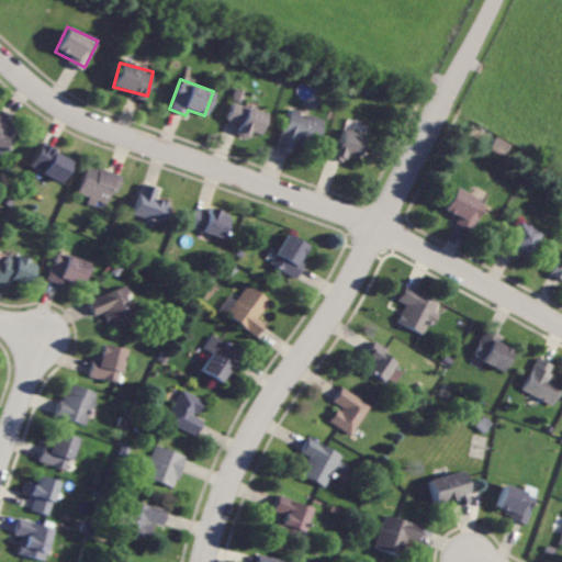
[(226,120),(238,123),(236,133),(248,137),(250,131),(259,133),(266,111),(242,104),(245,90),(236,88),(226,120)]
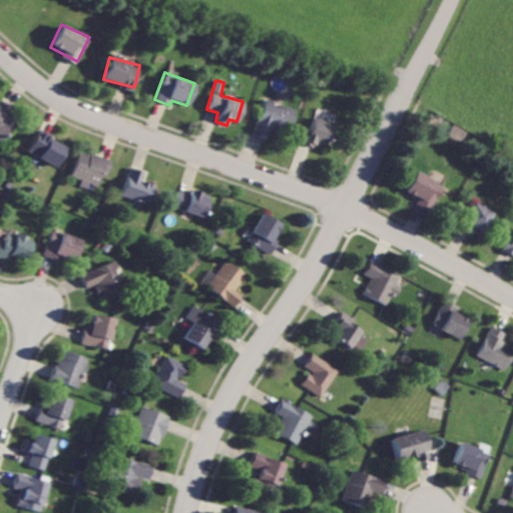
[(296,108),(281,103),(280,104),(264,98),(252,134),(270,139),(276,119),(291,124),(296,108)]
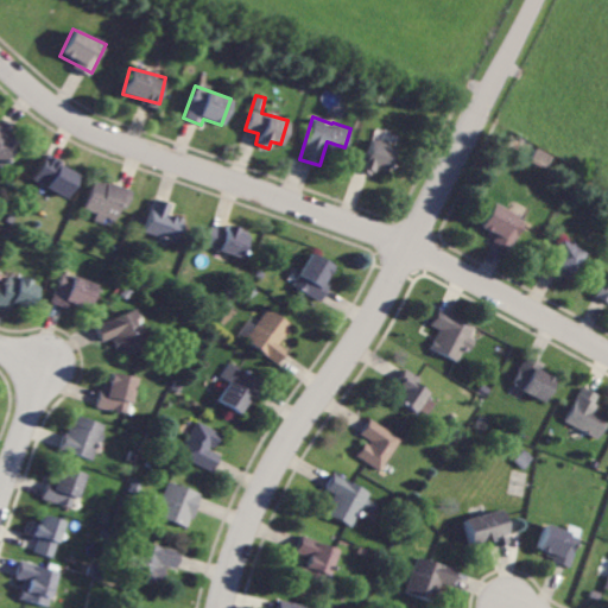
[(0,164),(1,165),(20,141),(8,132),(13,126),(1,118),(0,118),(0,164)]
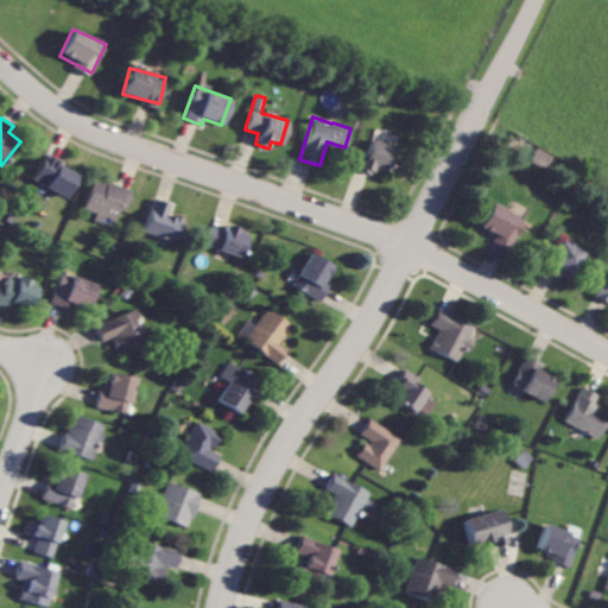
[(388,175),(394,145),(371,140),(368,154),(359,152),(356,168),(388,175)]
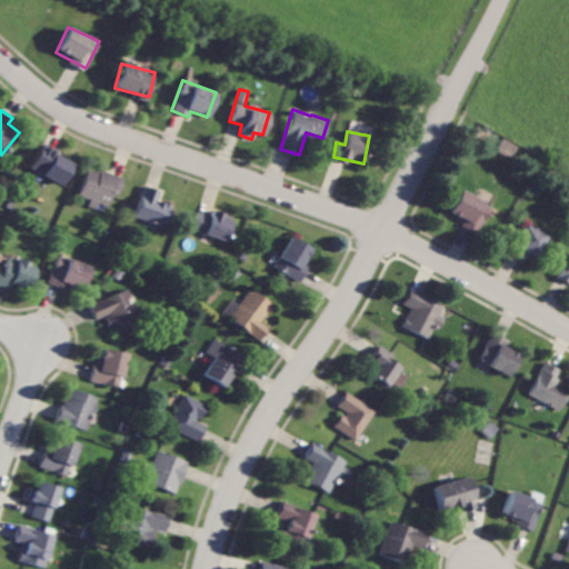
[(512,159),(520,145),(503,137),(496,150),(512,159)]
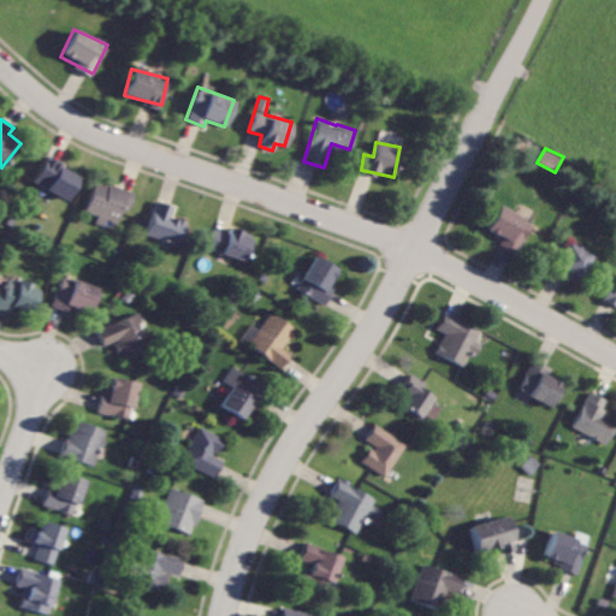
[(82,175),(47,155),(34,181),(67,200),(82,175)]
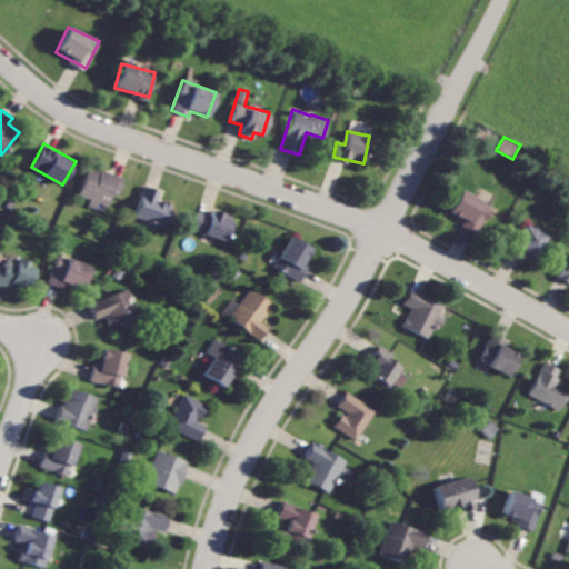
[(109,206),(115,191),(120,193),(125,178),(88,167),(79,195),(91,199),(89,206),(99,209),(101,203),(109,206)]
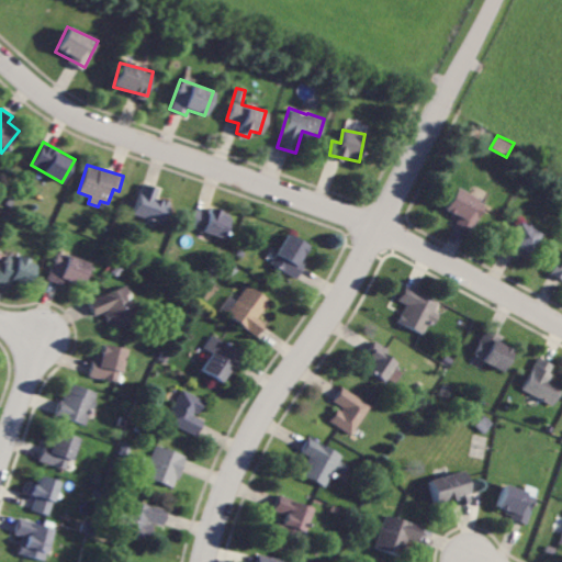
[(170,202),(155,197),(158,188),(145,183),(133,213),(161,224),(170,202)]
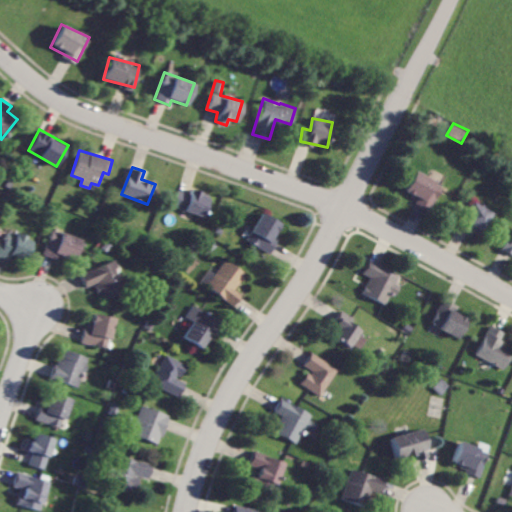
[(407,191),(413,193),(411,200),(432,208),(441,183),(414,172),(407,191)]
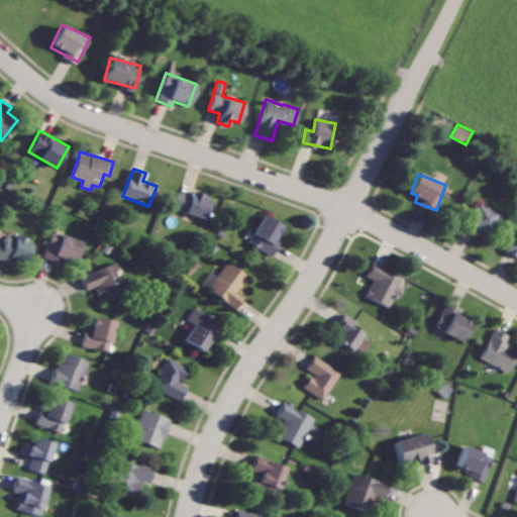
[(178,193),(174,209),(206,216),(211,196),(192,192),(191,196),(178,193)]
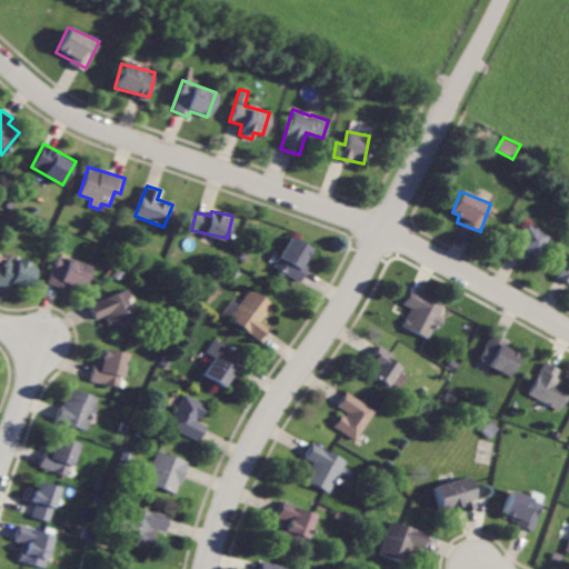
[(511,253),(535,263),(548,232),(523,222),(511,253)]
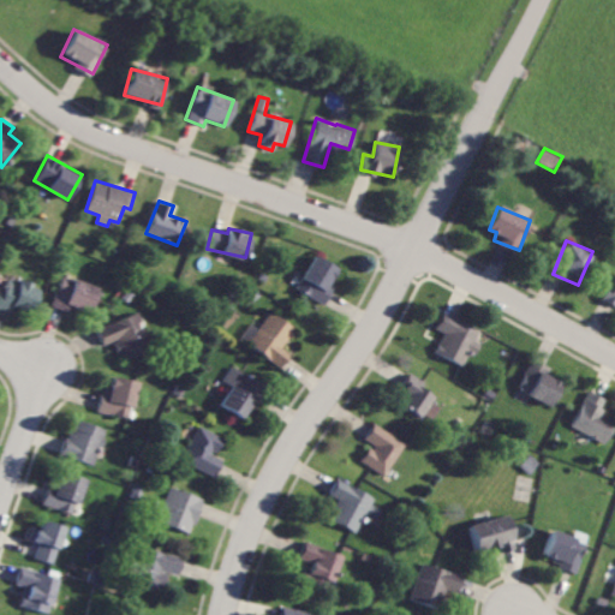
[(322,303),(340,269),(314,255),(296,288),(322,303)]
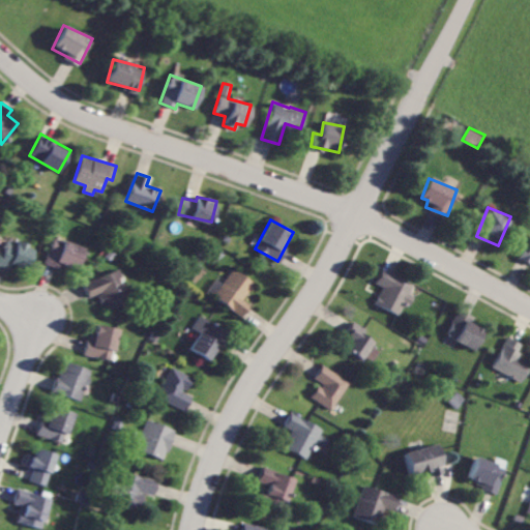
[(85,246),(53,237),(46,262),(78,271),(85,246)]
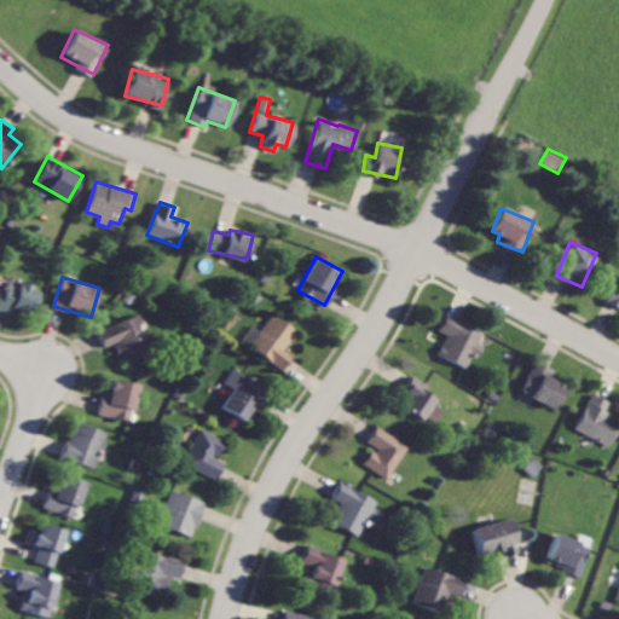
[(5,278),(0,296),(0,311),(11,313),(12,307),(33,313),(40,288),(5,278)]
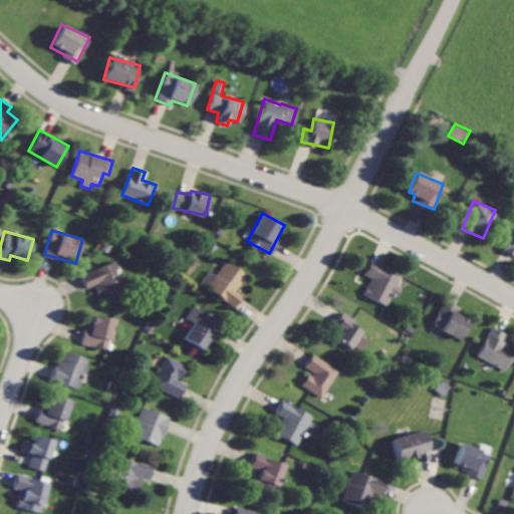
[(503,252),(513,255),(513,237),(509,236),(503,252)]
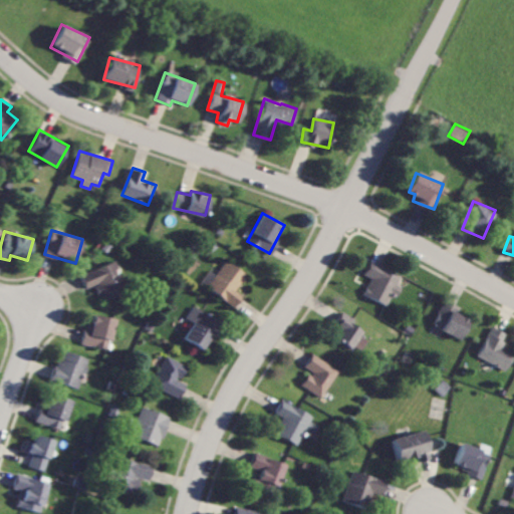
[(243,295),(236,290),(247,274),(225,260),(207,287),(236,306),(243,295)]
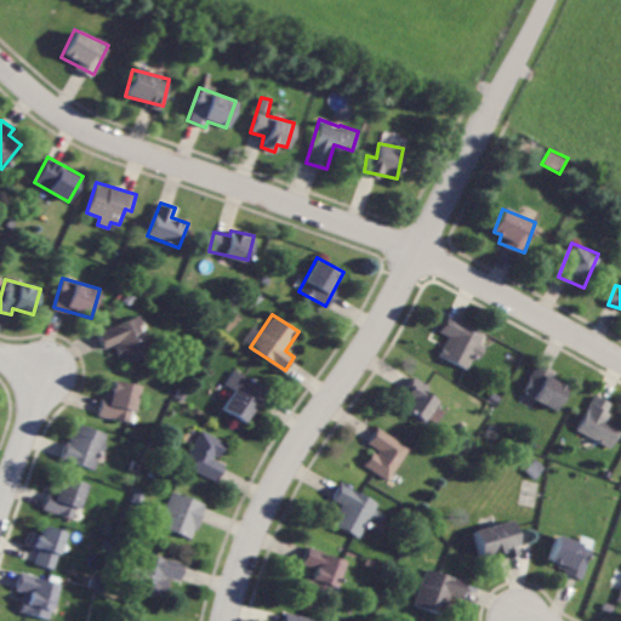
[(153,349),(138,315),(98,331),(104,348),(115,343),(123,362),(153,349)]
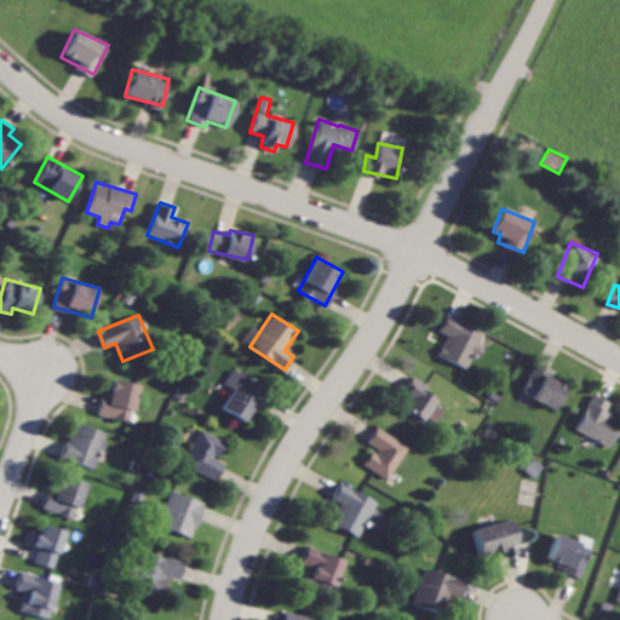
[(438,355),(466,367),(472,354),(480,356),(483,346),(478,344),(483,332),(447,315),(440,331),(447,334),(438,355)]
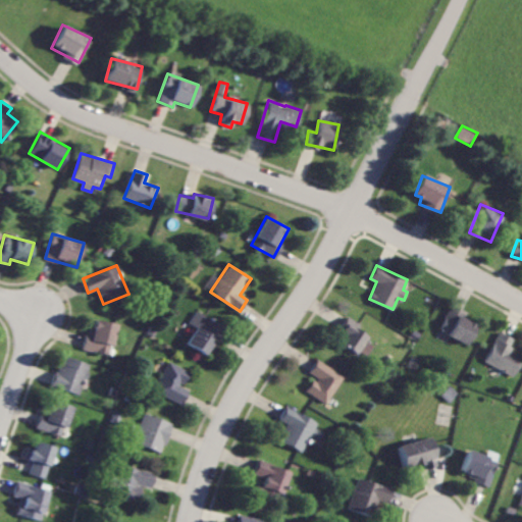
[(438,330),(468,345),(478,323),(450,309),(438,330)]
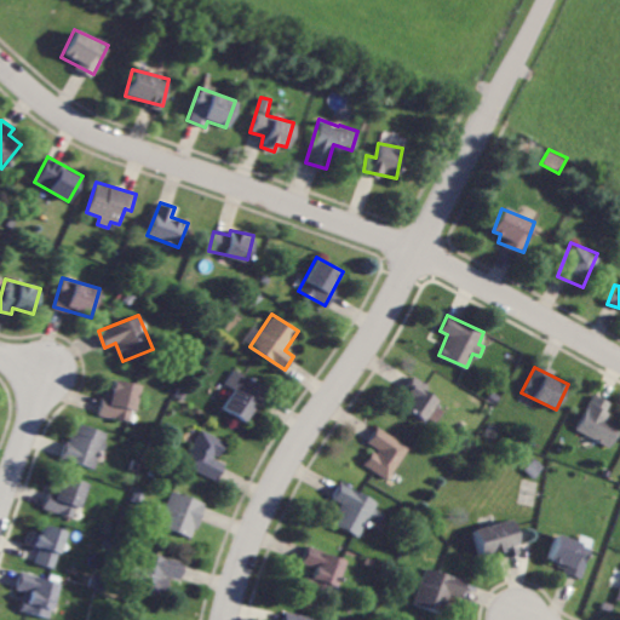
[(223,407),(246,422),(260,399),(253,394),(259,384),(234,368),(225,383),(235,389),(223,407)]
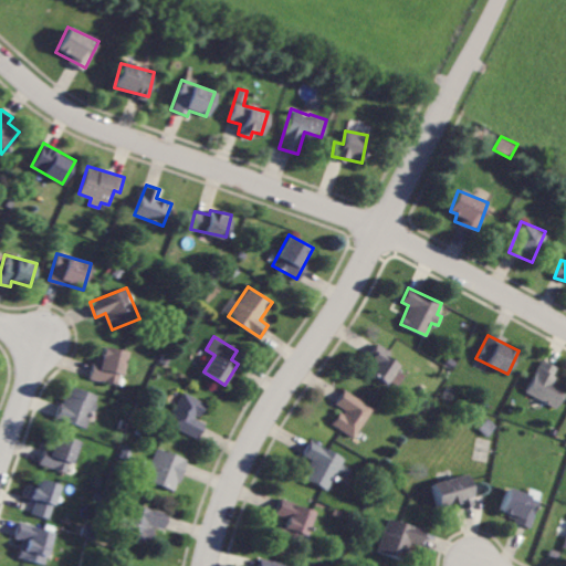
[(388,383),(400,365),(388,356),(390,352),(378,343),(363,366),(388,383)]
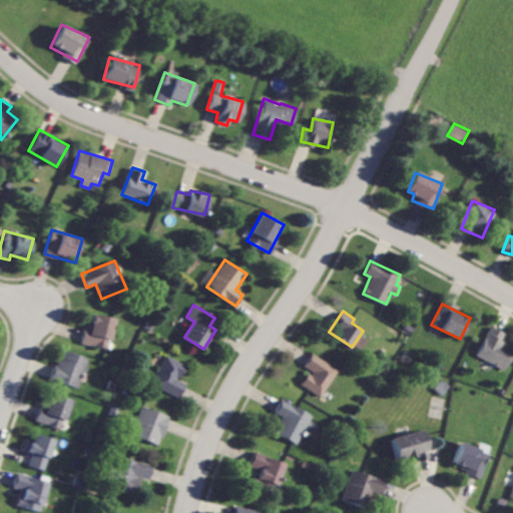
[(109,349),(116,317),(91,313),(85,344),(109,349)]
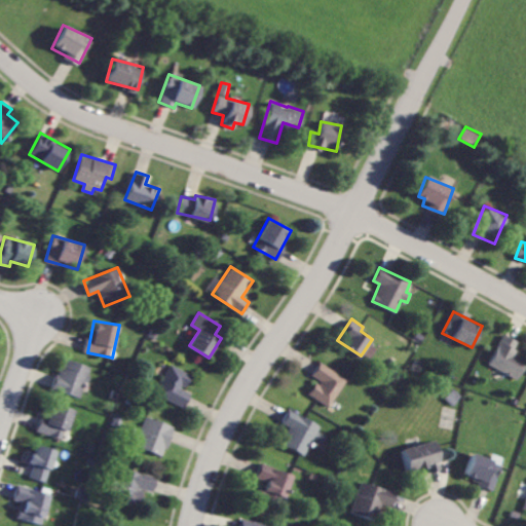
[(489,365),(518,379),(525,362),(525,360),(514,354),(520,341),(503,334),(489,365)]
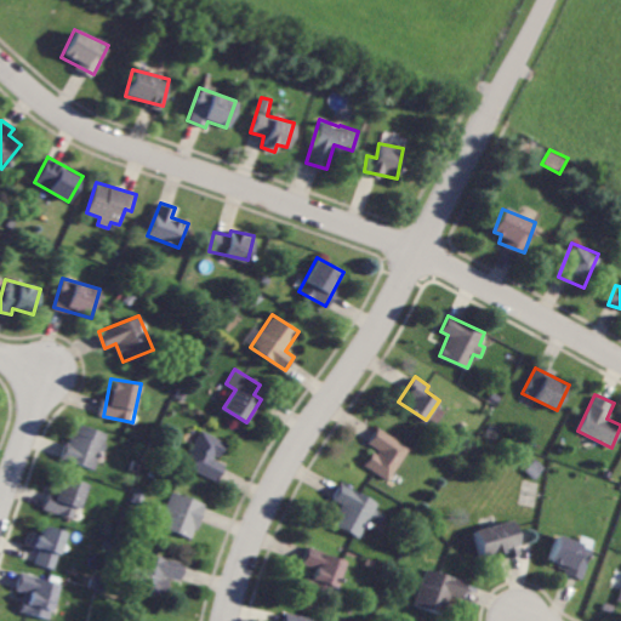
[(64,460),(97,469),(108,433),(75,423),(64,460)]
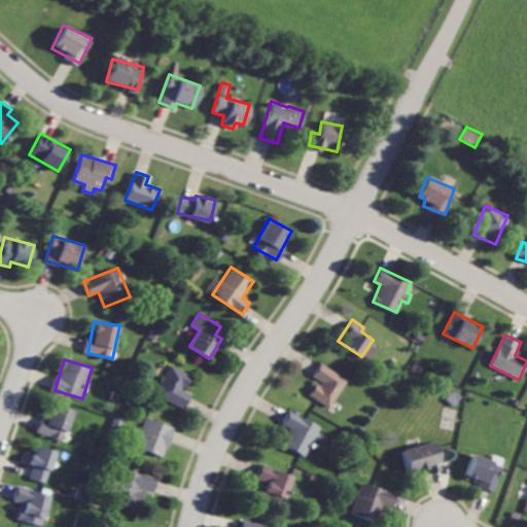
[(310,395),(329,408),(348,380),(321,363),(313,377),(320,381),(310,395)]
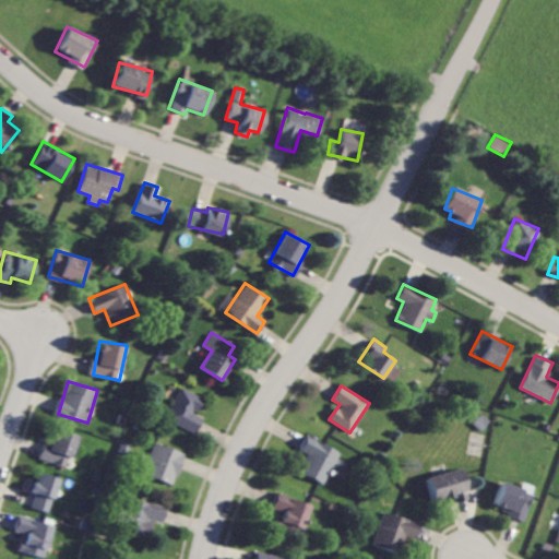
[(197,432),(204,418),(195,414),(203,397),(181,387),(167,418),(197,432)]
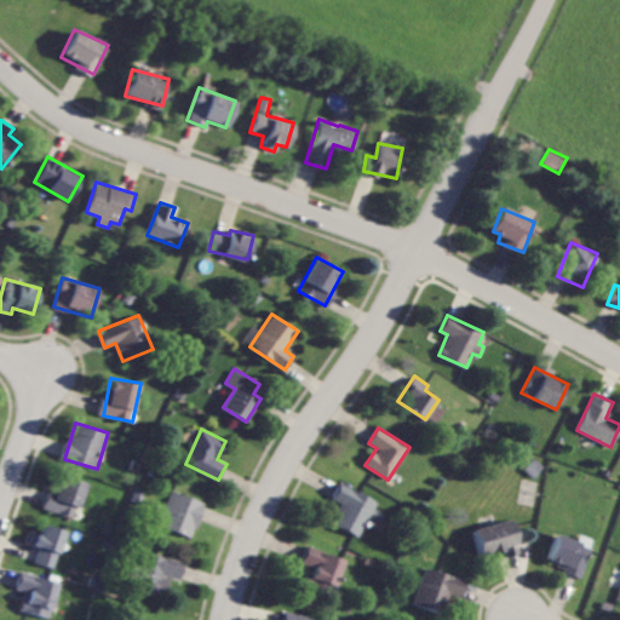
[(543,466),(533,458),(523,470),(532,477),(543,466)]
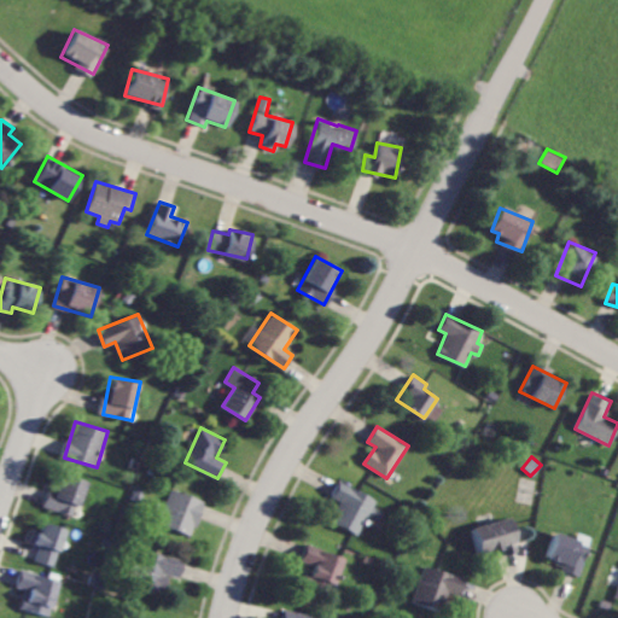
[(44,506),(75,517),(87,482),(62,472),(56,489),(51,488),(44,506)]
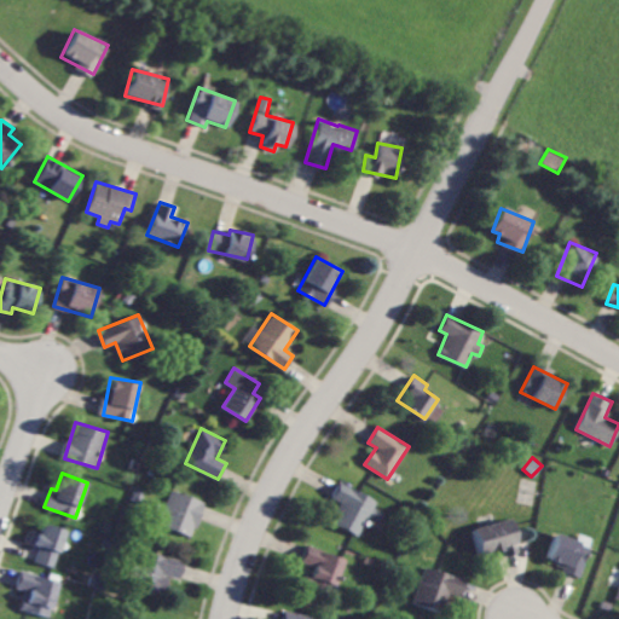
[(333,522),(359,536),(366,521),(377,527),(383,512),(375,508),(379,499),(341,482),(334,498),(342,502),(333,522)]
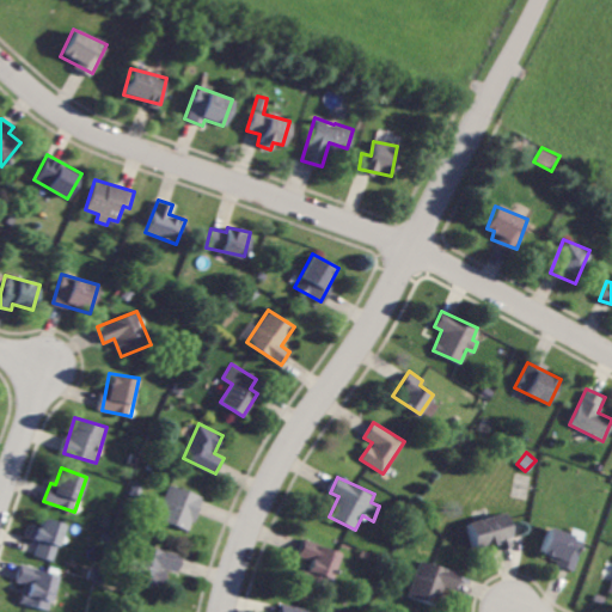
[(158,518),(191,531),(203,496),(171,484),(158,518)]
